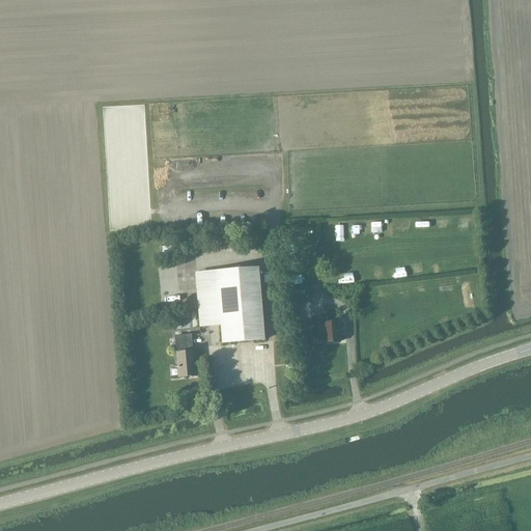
[(453,224),(463,228),(467,219),(457,215),(453,224)]
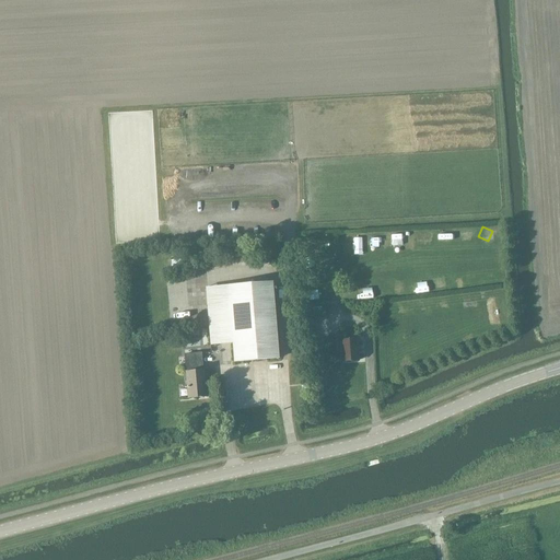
[(392,242),(405,241),(405,230),(392,231),(392,242)]
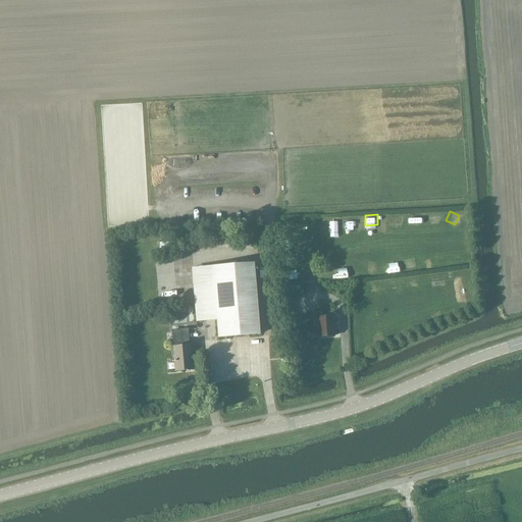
[(397,214),(384,214),(385,225),(397,224),(397,214)]
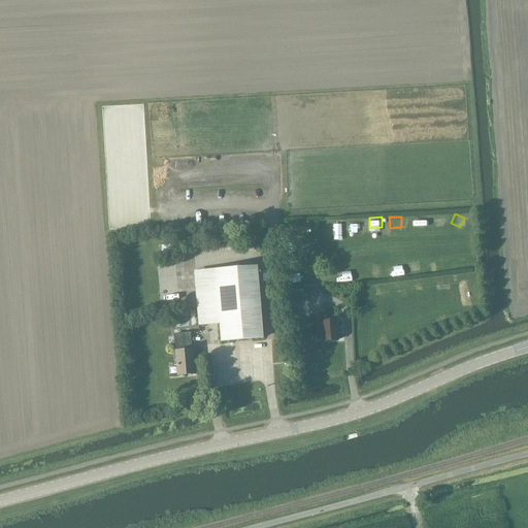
[(315,233),(325,233),(324,220),(314,221),(315,233)]
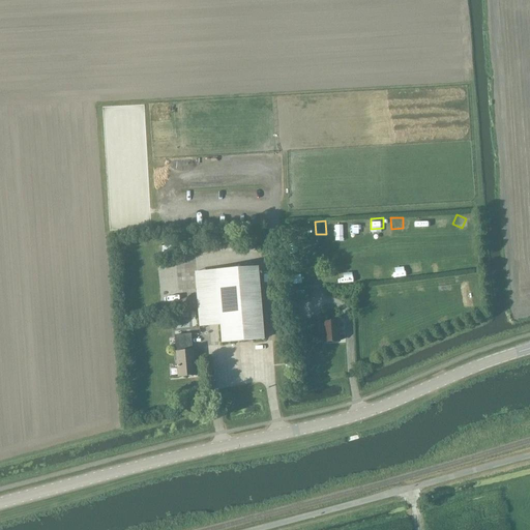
[(411,263),(403,263),(404,272),(412,272),(411,263)]
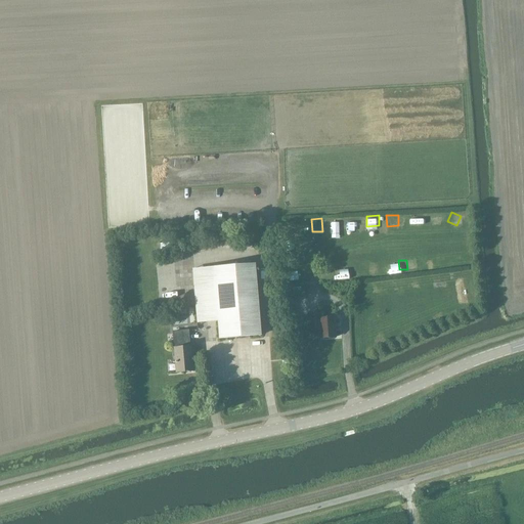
[(260,336),(255,267),(255,264),(191,269),(197,322),(218,320),(220,339),(260,336)]
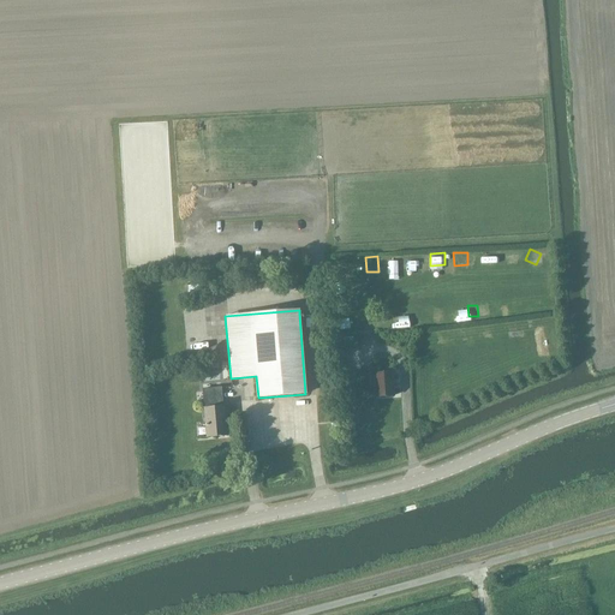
[(425,311),(427,322),(435,322),(434,310),(425,311)]
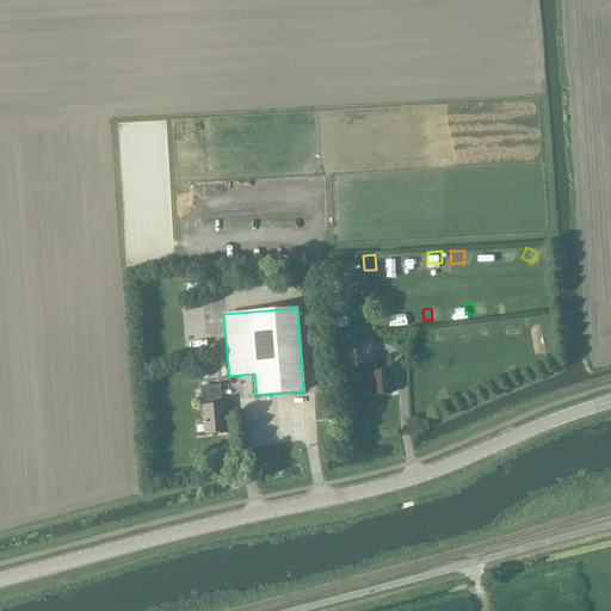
[(328,325),(341,323),(340,314),(327,316),(328,325)]
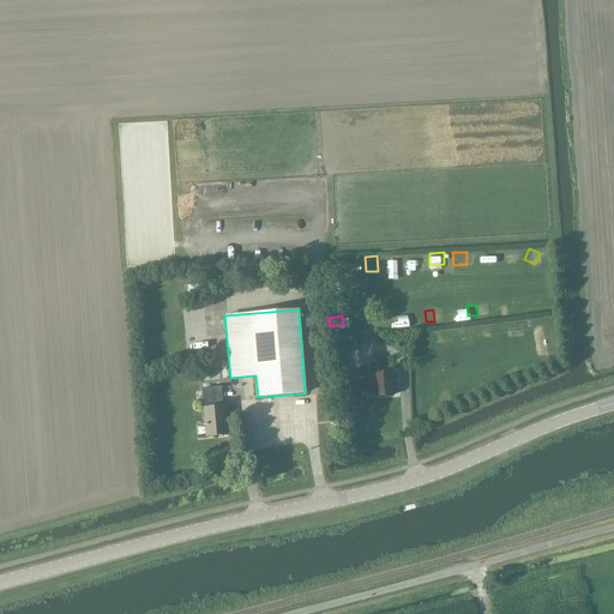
[(375,397),(392,396),(390,374),(373,375),(372,369),(361,369),(362,390),(375,389),(375,397)]
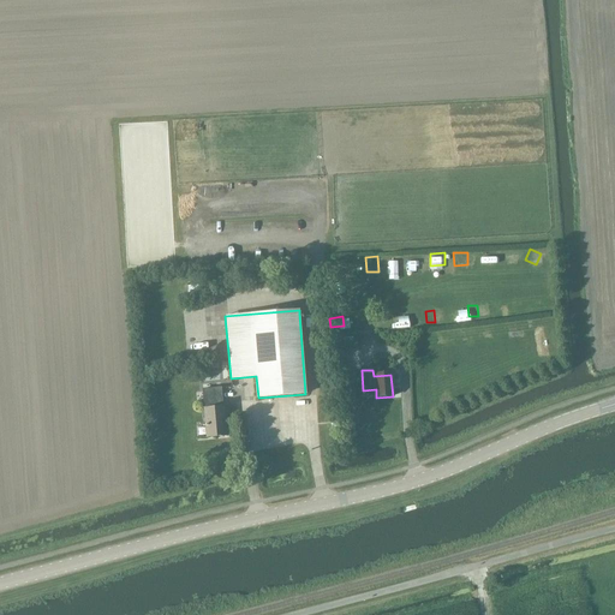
[(221,388),(203,389),(204,408),(207,437),(227,436),(226,422),(224,422),(222,407),(214,408),(213,399),(221,398),(221,388)]
